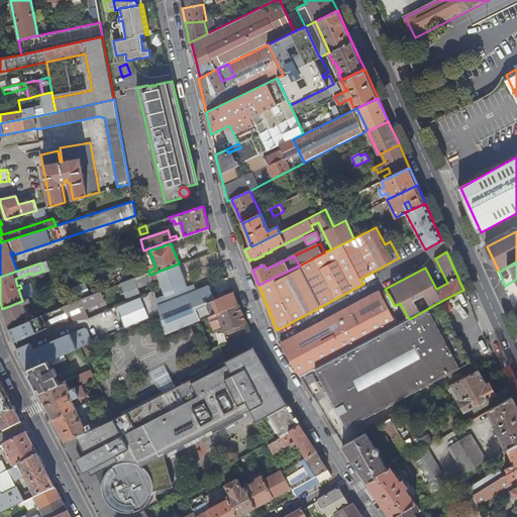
[(179,264),(149,275),(151,281),(160,278),(166,295),(156,298),(158,305),(208,286),(206,280),(194,285),(187,287),(179,264)]
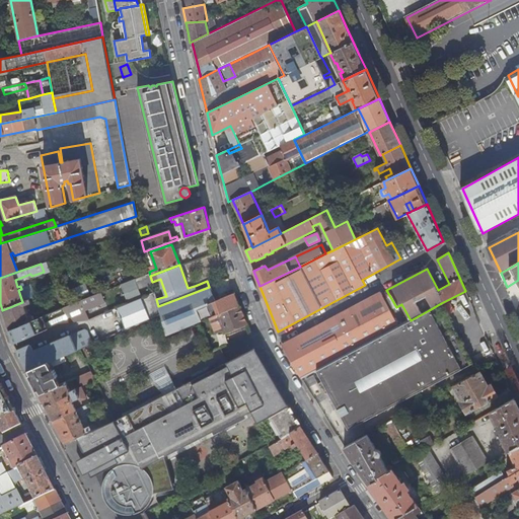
[(123,298),(139,294),(136,287),(149,283),(147,274),(118,283),(123,298)]
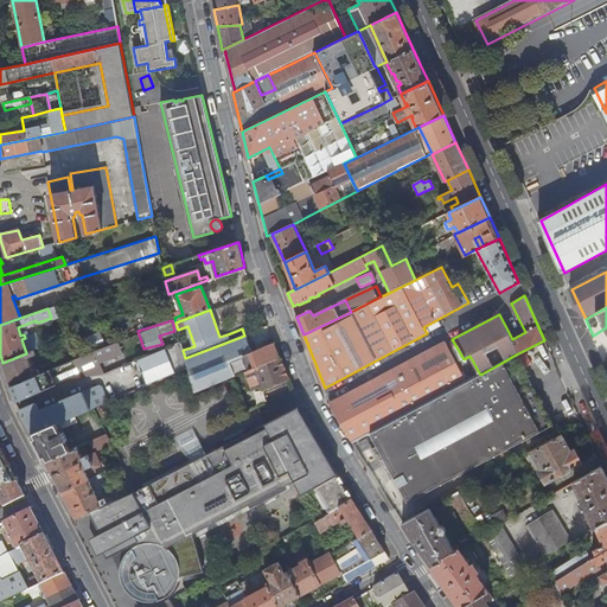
[(244,336),(185,358),(187,368),(189,370),(195,393),(210,387),(235,376),(229,360),(253,351),(251,349),(246,334),(244,336)]
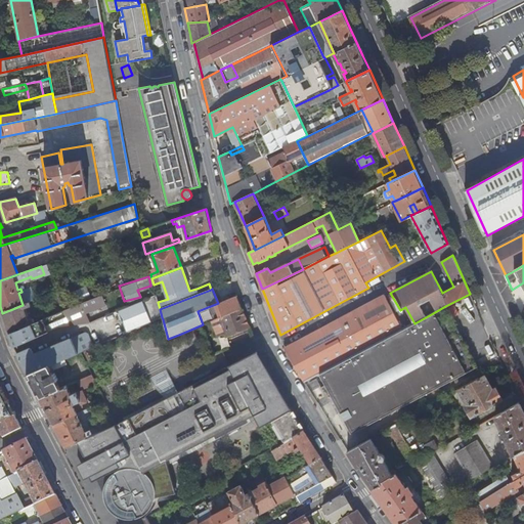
[(35,322),(9,334),(10,339),(17,335),(24,332),(27,341),(49,332),(46,324),(60,319),(60,320),(74,315),(75,317),(106,304),(102,295),(86,302),(83,302),(35,322)]
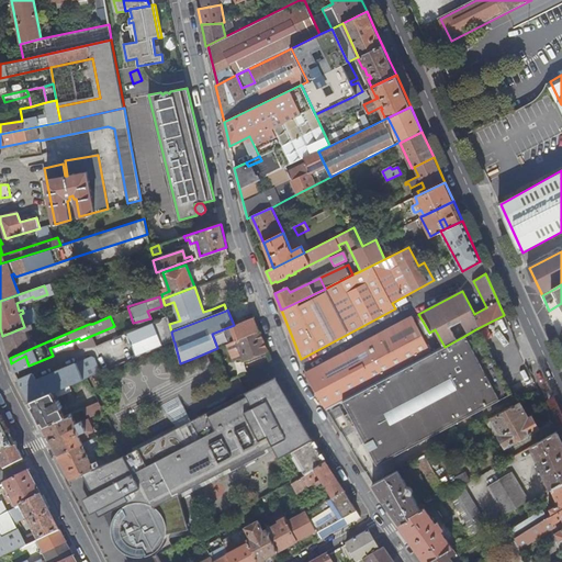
[(158,341),(167,338),(164,330),(168,328),(163,317),(150,322),(158,341)]
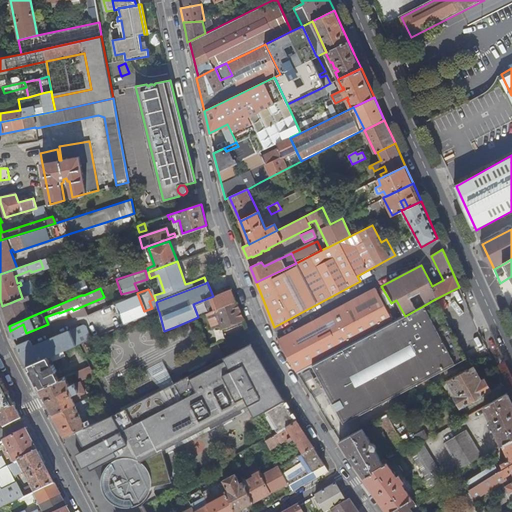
[(236,302),(231,289),(216,295),(215,292),(212,294),(213,296),(193,304),(198,317),(207,313),(215,310),(219,309),(236,302)]
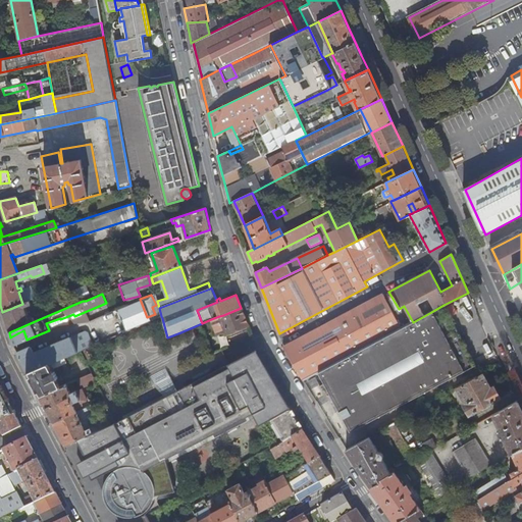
[(303,380),(317,372),(401,328),(383,295),(284,347),(285,351),(303,380)]
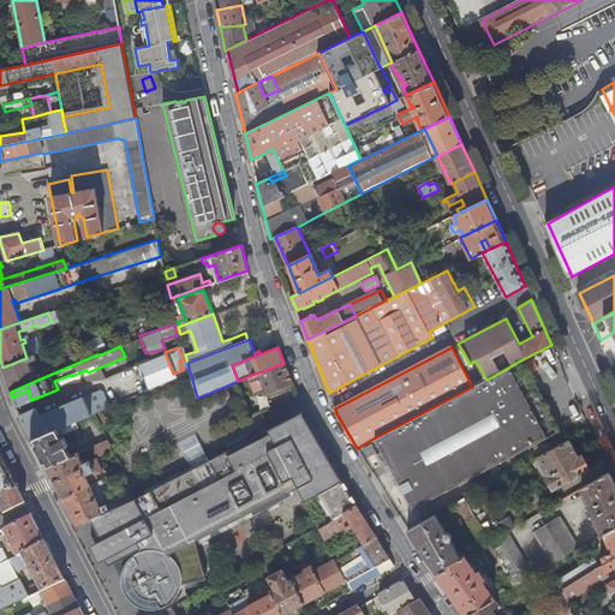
[(27,358),(3,368),(11,392),(41,378),(39,375),(33,377),(28,363),(36,359),(35,354),(27,358)]
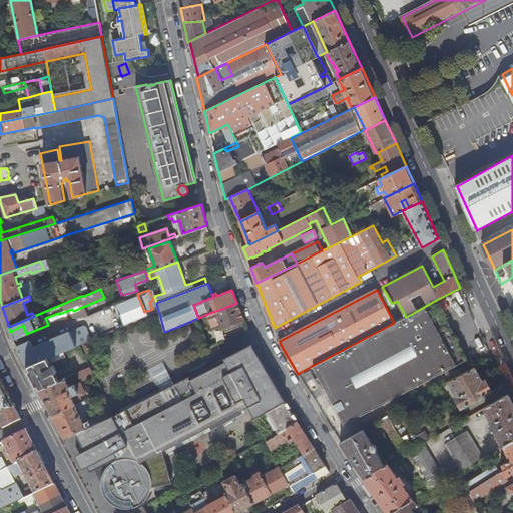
[(461,349),(436,300),(424,307),(449,355),(461,349)]
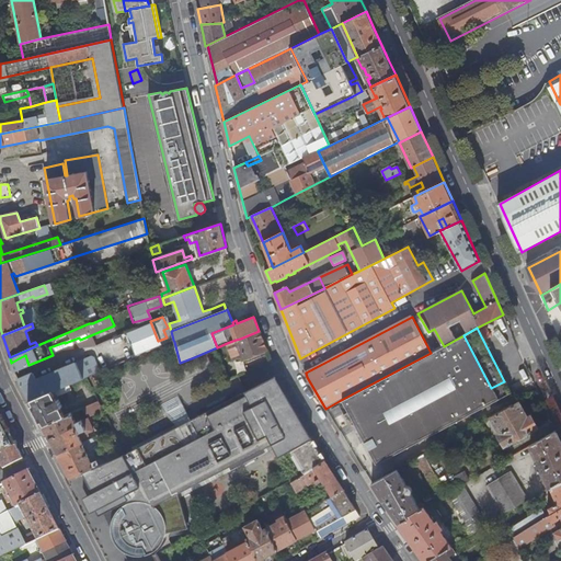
[(236,340),(227,343),(232,361),(241,357),(242,359),(266,350),(259,331),(240,339),(236,340)]
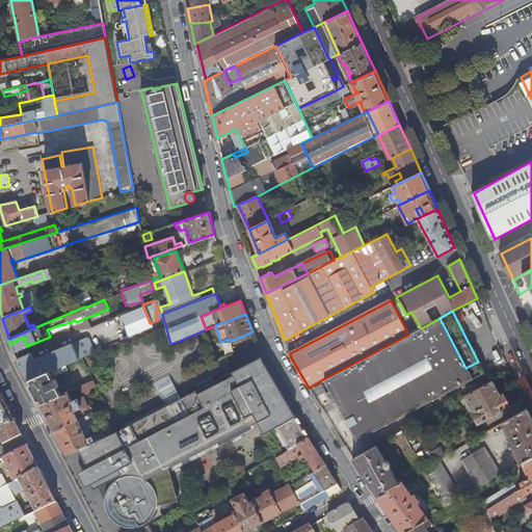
[(466,368),(440,318),(421,328),(408,335),(323,379),(356,442),(484,373),(478,362),(466,368)]
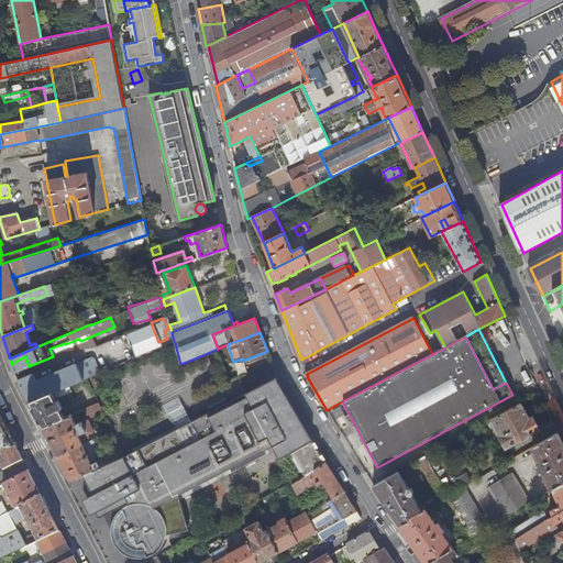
[(34,374),(19,381),(30,403),(69,386),(84,379),(77,364),(36,381),(34,374)]
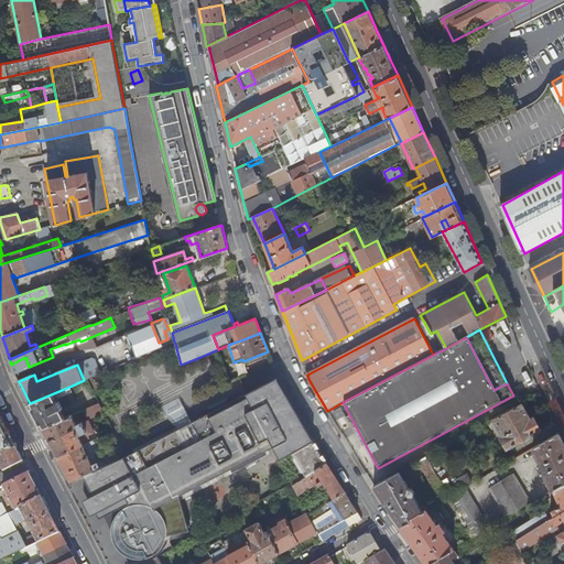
[(130,472),(119,459),(71,481),(85,512),(102,503),(108,516),(106,530),(108,541),(111,544),(114,549),(118,550),(125,554),(129,556),(132,563),(159,563),(153,554),(169,544),(169,535),(187,532),(177,497),(176,491),(267,444),(272,454),(275,459),(313,441),(272,371),(240,390),(242,396),(204,414),(212,427),(130,472)]
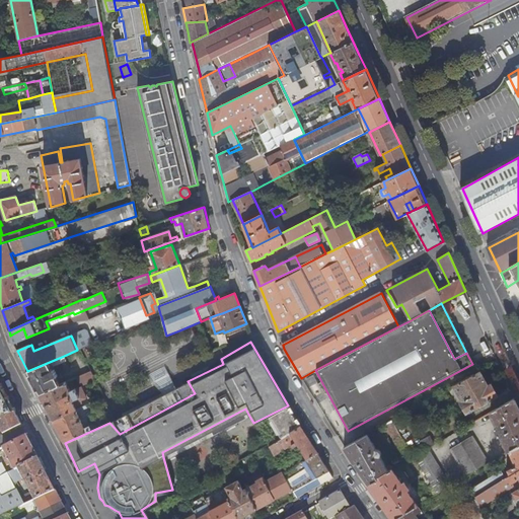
[(64,356),(27,371),(40,394),(61,384),(57,377),(58,376),(55,370),(54,370),(52,368),(67,361),(64,356)]
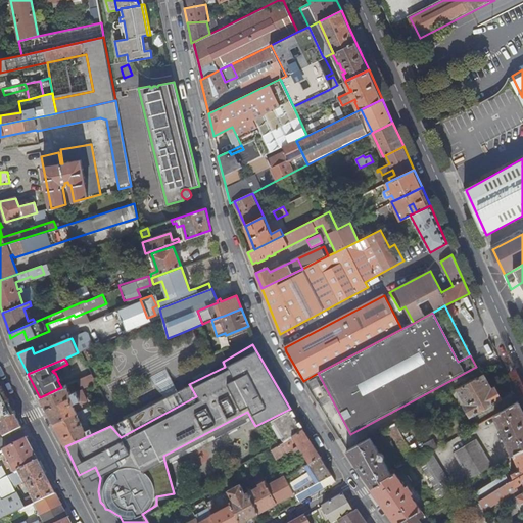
[(492,388),(484,374),(458,388),(467,405),(464,406),(470,417),(502,398),(495,386),(492,388)]
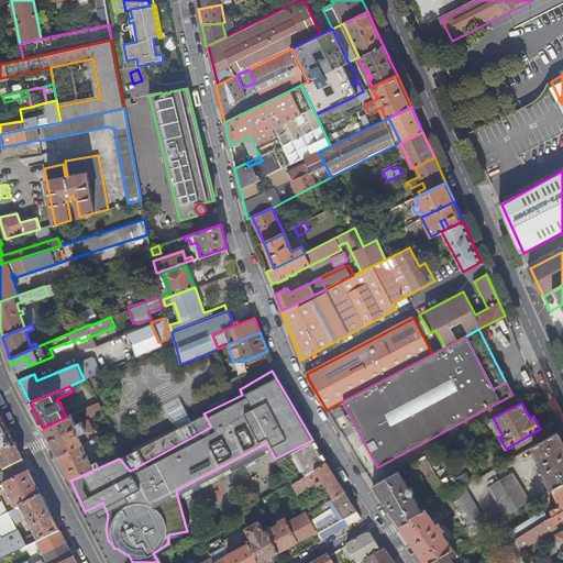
[(94,415),(89,406),(83,409),(84,409),(77,412),(80,420),(94,415)]
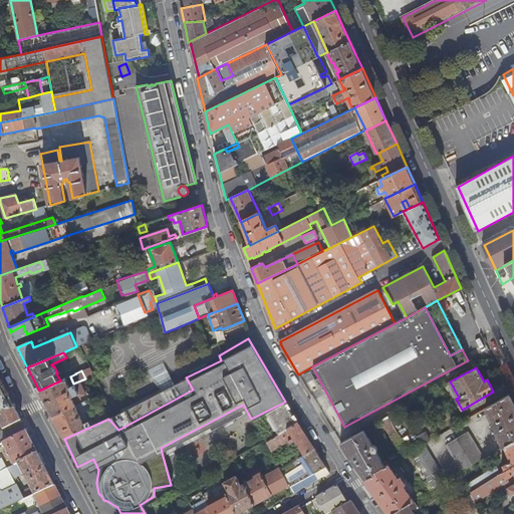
[(60,380),(39,391),(52,417),(75,406),(73,400),(85,395),(83,389),(77,391),(75,386),(70,388),(65,378),(60,380)]
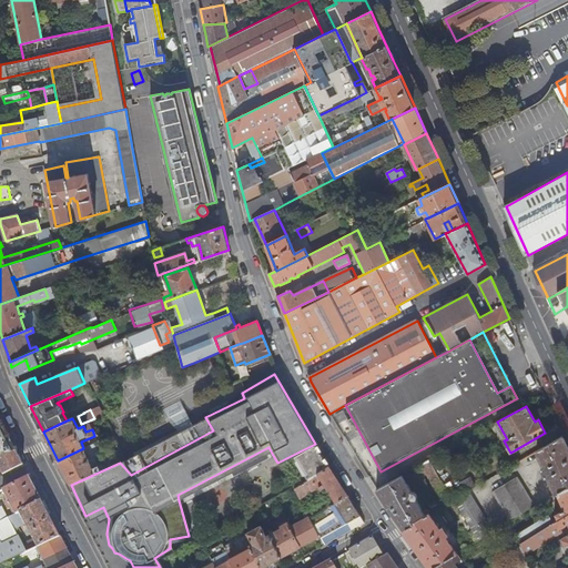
[(0,442),(10,438),(0,419),(0,442)]
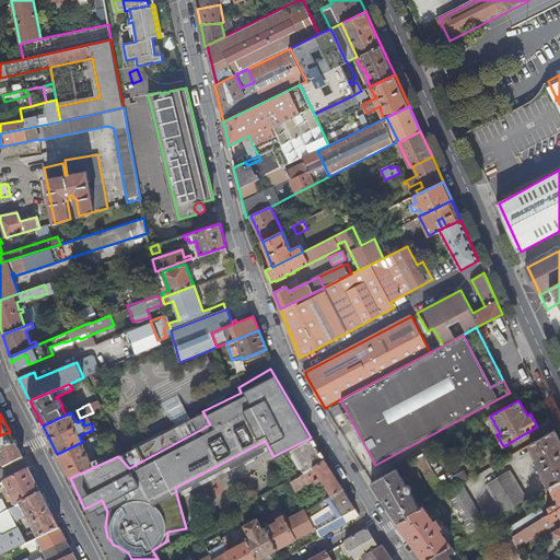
[(549,486),(559,479),(559,441),(555,430),(529,445),(537,461),(534,462),(538,470),(541,469),(548,487),(549,486)]
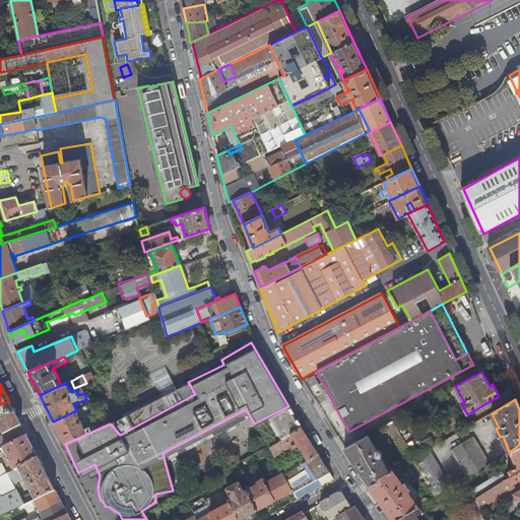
[(0,419),(14,413),(9,401),(0,404),(0,419)]
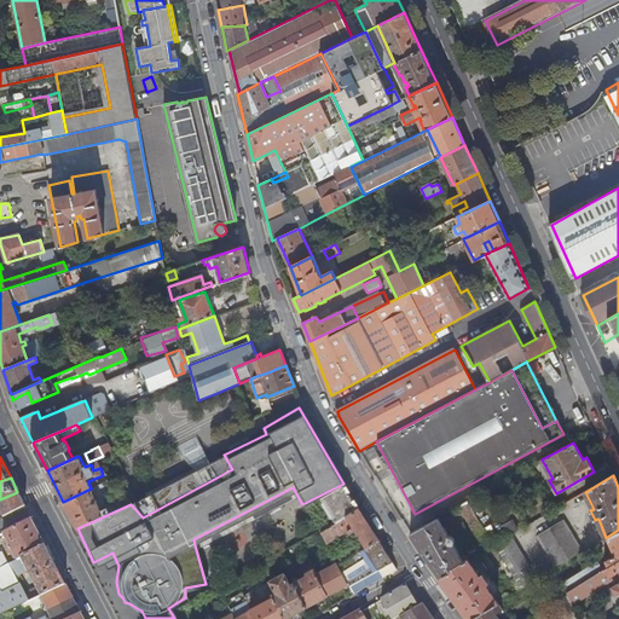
[(104,486),(103,484),(91,489),(63,502),(77,528),(87,524),(91,521),(93,521),(123,507),(120,502),(117,503),(117,501),(113,502),(114,505),(108,508),(104,499),(97,502),(93,492),(104,486)]
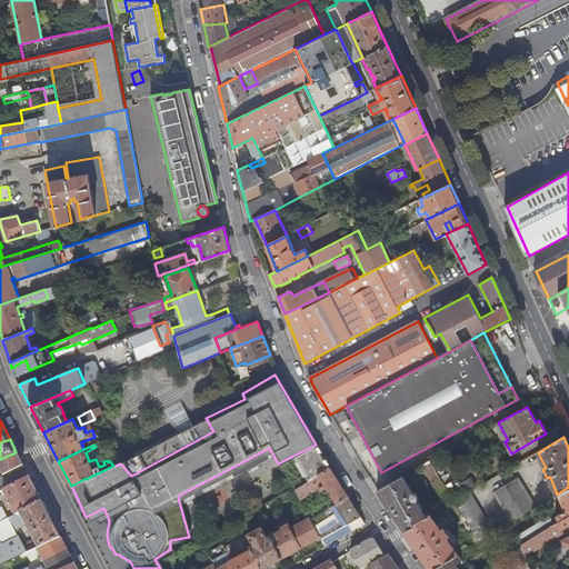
[(329,467),(316,445),(295,457),(309,480),(329,467)]
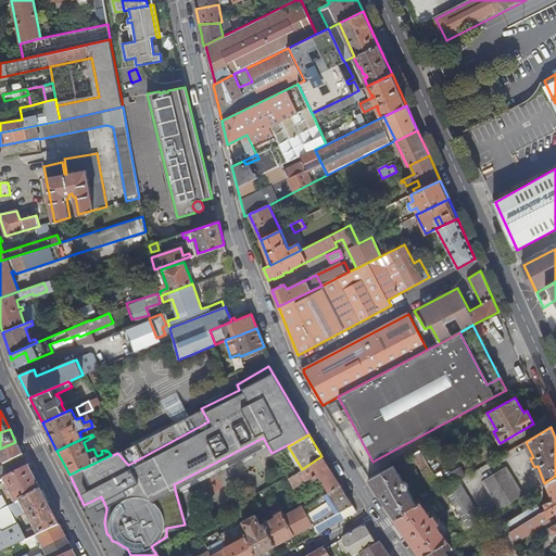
[(23,455),(15,442),(0,449),(0,460),(3,466),(23,455)]
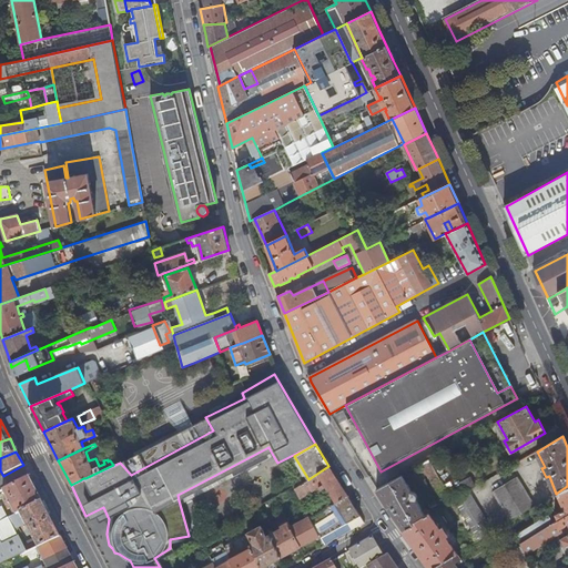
[(423,464),(445,505),(454,499),(465,493),(459,484),(454,487),(450,482),(444,485),(430,459),(423,464)]
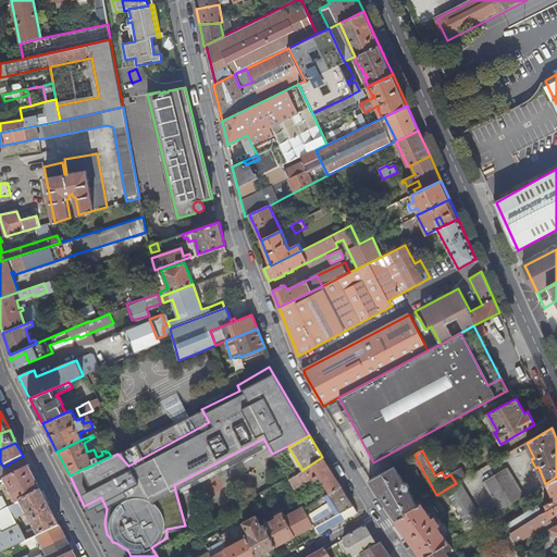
[(341,486),(322,457),(302,470),(289,478),(297,494),(302,492),(299,486),(319,474),(330,493),(341,486)]
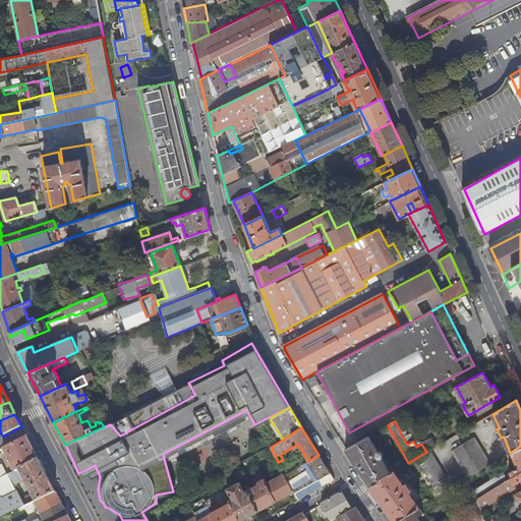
[(356,466),(370,484),(391,473),(382,458),(383,456),(383,454),(382,453),(381,452),(379,452),(369,436),(346,450),(356,466)]
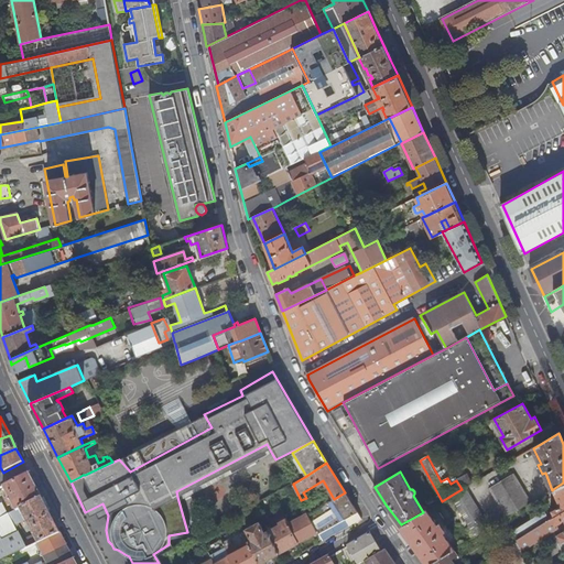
[(29,473),(3,487),(8,496),(4,498),(8,506),(12,503),(15,510),(42,497),(29,473)]
